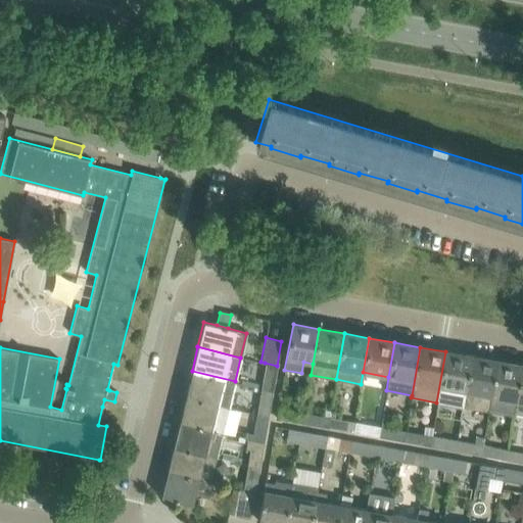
[(463,407),(463,402),(471,357),(445,351),(436,402),(463,407)]
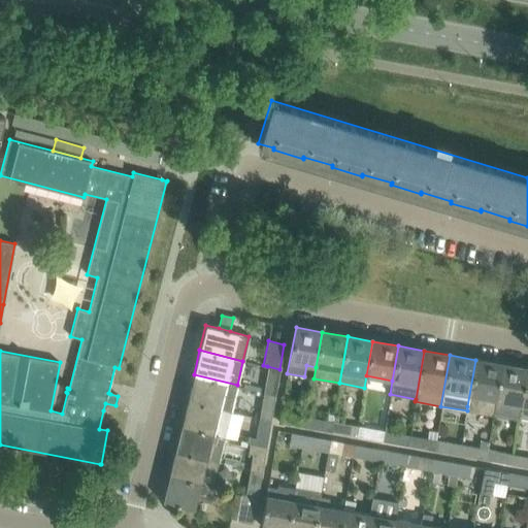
[(492,416),(501,364),(475,360),(467,406),(467,410),(492,416)]
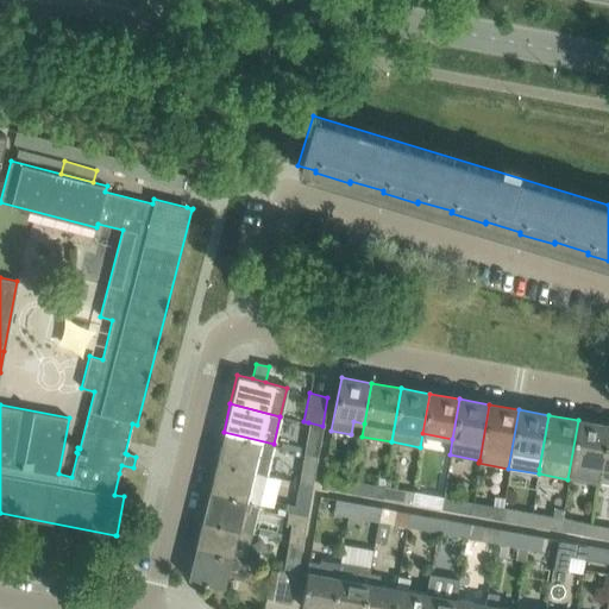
[(597,484),(598,482),(598,479),(608,426),(578,420),(567,479),(597,484)]
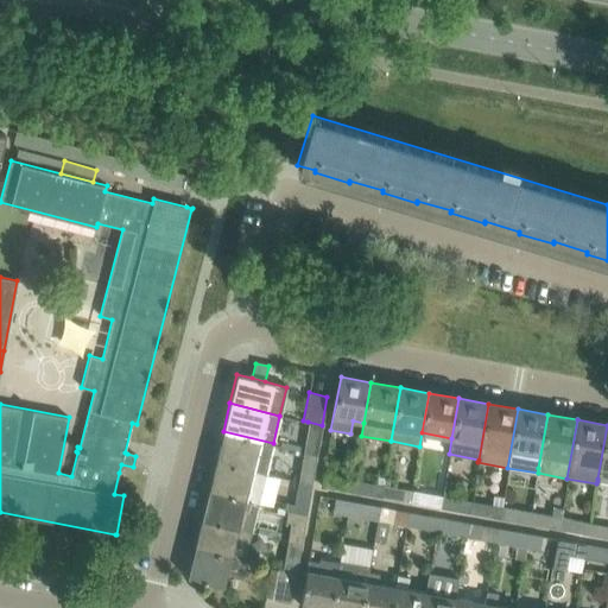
[(308,422),(303,450),(317,454),(322,425),(308,422)]
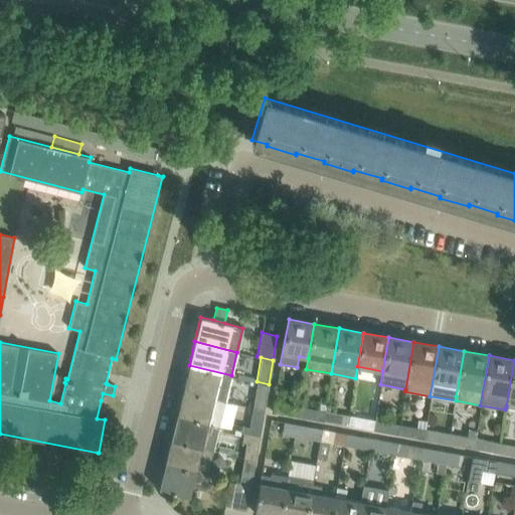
[(514,409),(514,359),(514,360),(506,405),(506,407),(514,409)]
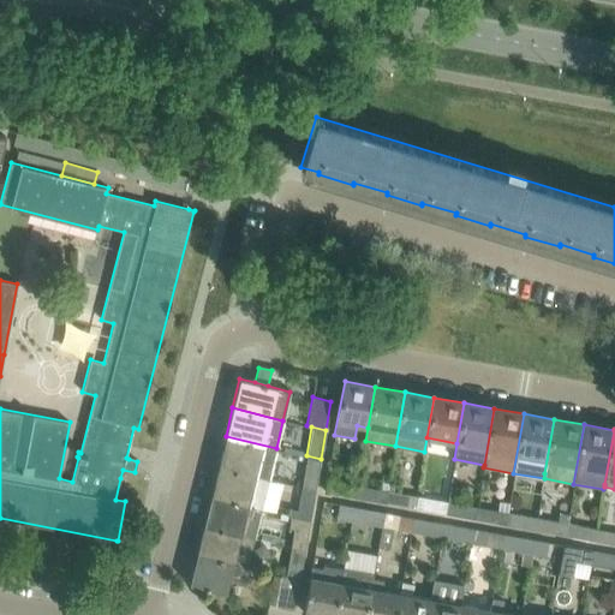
[(276,448),(226,436),(218,467),(268,479),(276,448)]
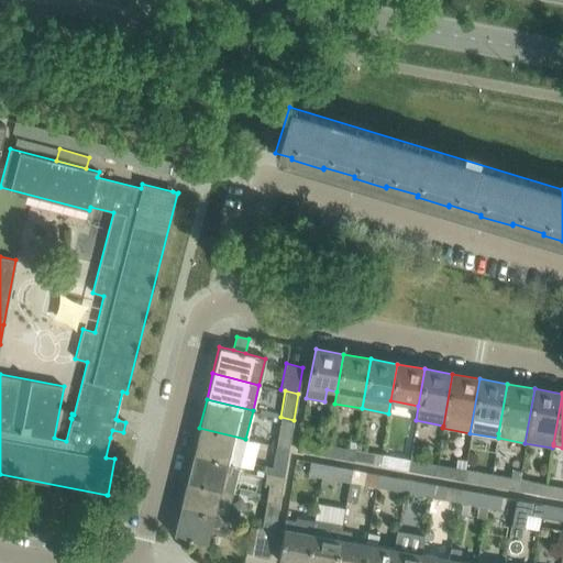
[(280,417),(275,445),(289,449),(294,420),(280,417)]
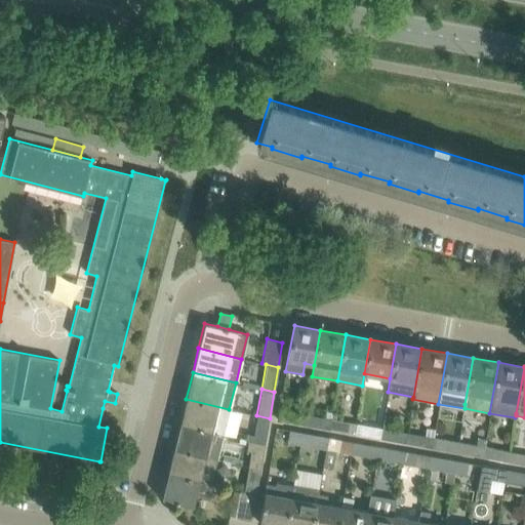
[(229,409),(186,399),(179,422),(224,433),(229,409)]
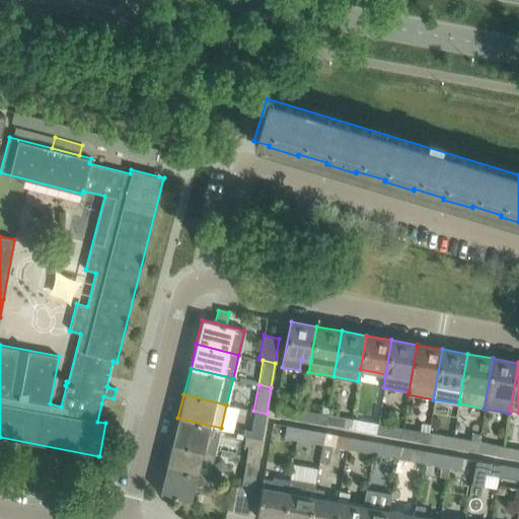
[(274,416),(300,421),(302,411),(276,405),(274,416)]
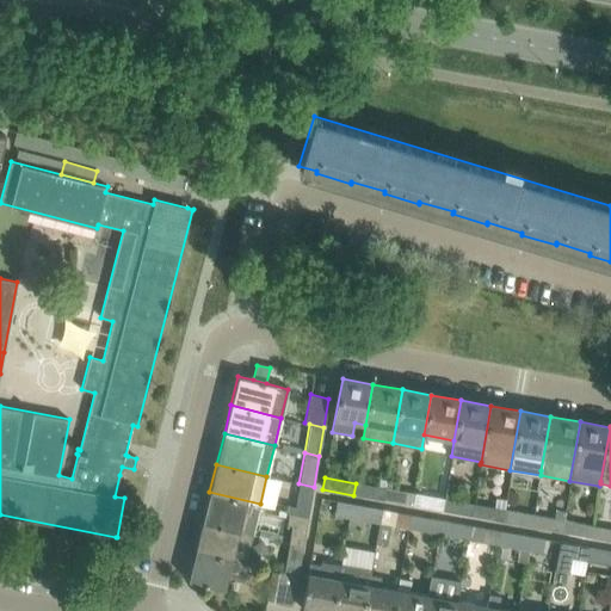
[(446,482),(444,499),(442,511),(471,517),(473,504),(455,501),(457,485),(446,482)]
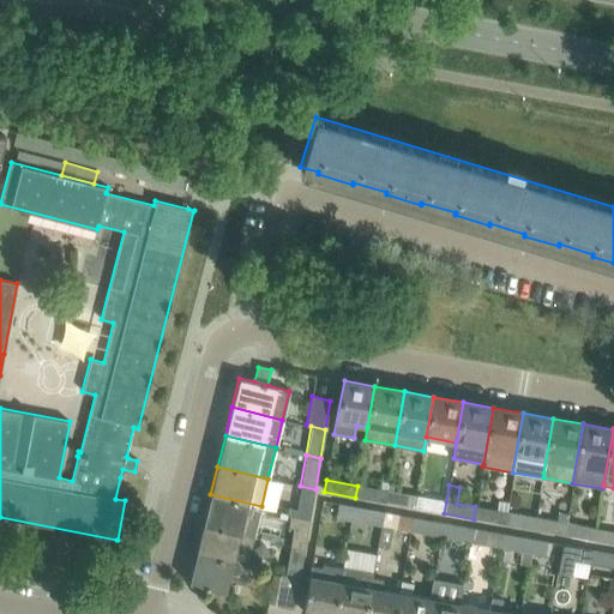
[(300,486),(296,507),(311,511),(315,489),(300,486)]
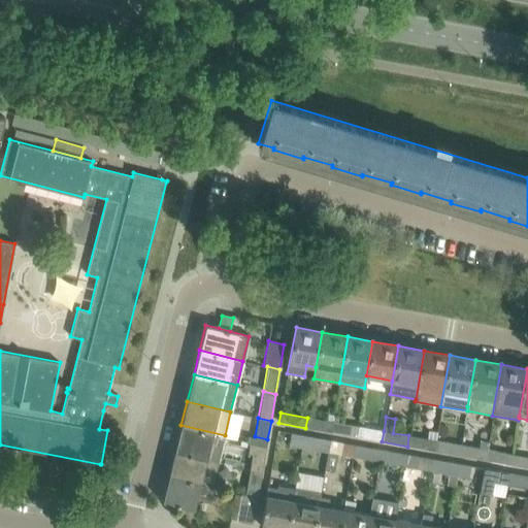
[(305,428),(331,433),(332,422),(307,418),(305,428)]
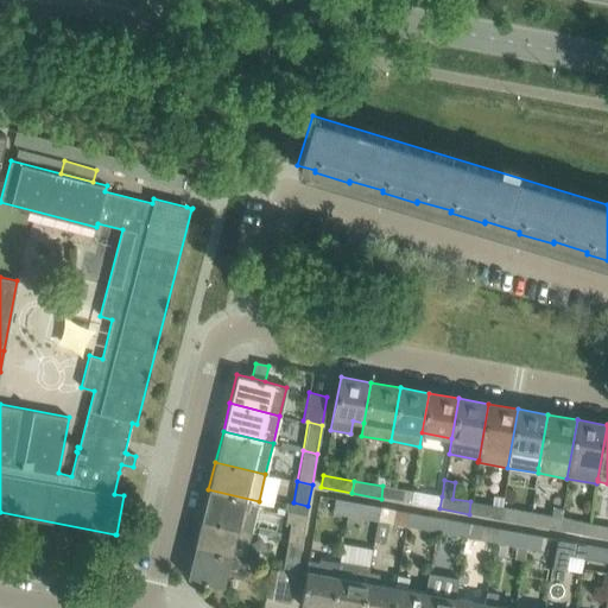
[(392,487),(390,500),(410,504),(412,491),(392,487)]
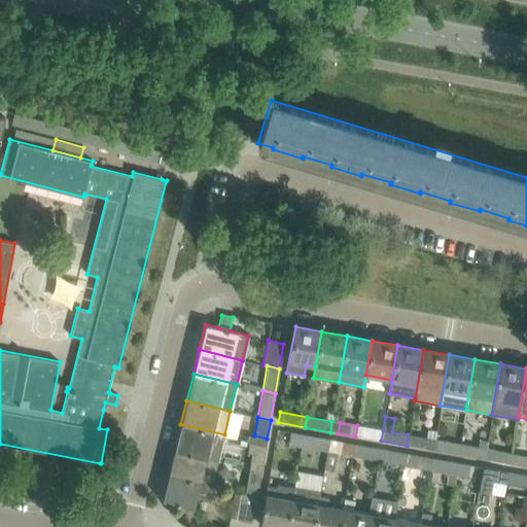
[(224,434),(180,424),(174,449),(218,460),(224,434)]
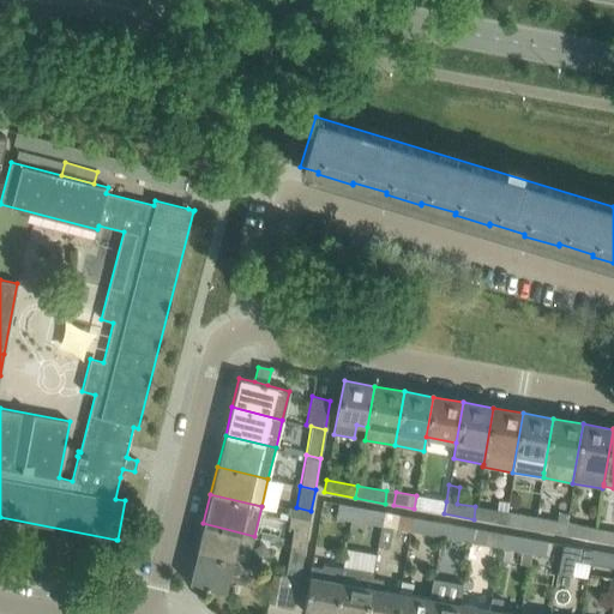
[(414,509),(444,513),(446,501),(416,495),(414,509)]
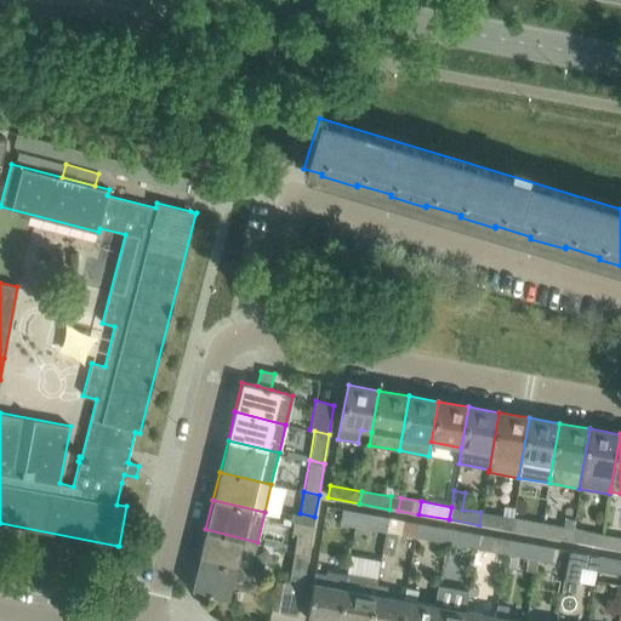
[(342,510),(340,527),(353,529),(357,512),(342,510)]
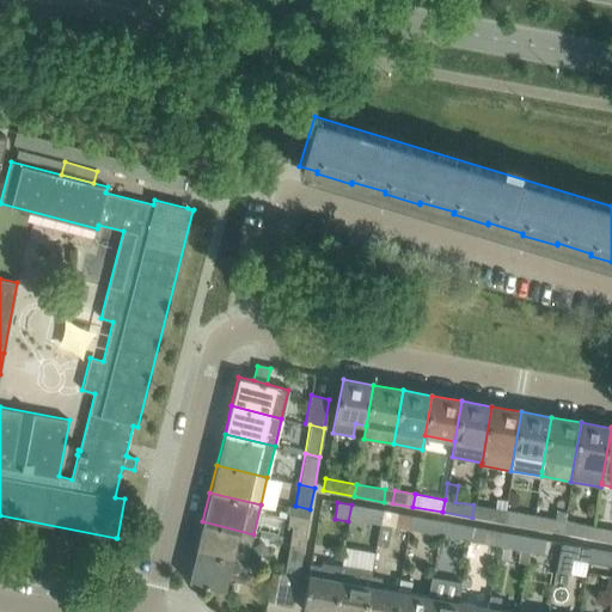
[(366,507),(352,505),(348,521),(363,524),(366,507)]
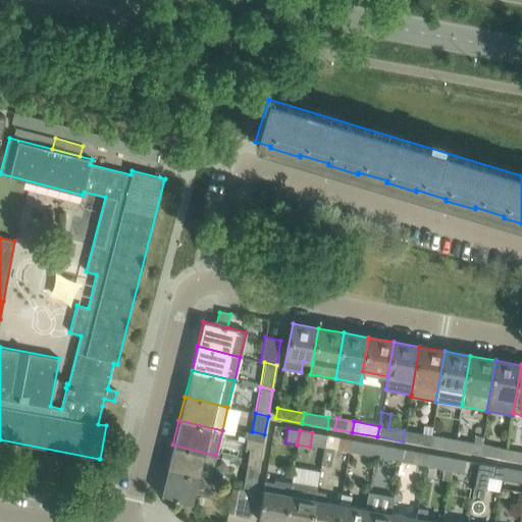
[(430,435),(404,430),(403,441),(428,446),(430,435)]
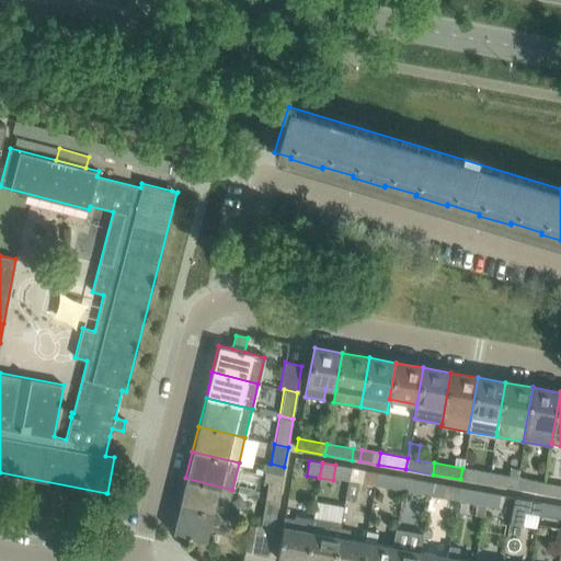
[(356,484),(374,488),(377,472),(348,468),(346,482),(356,484)]
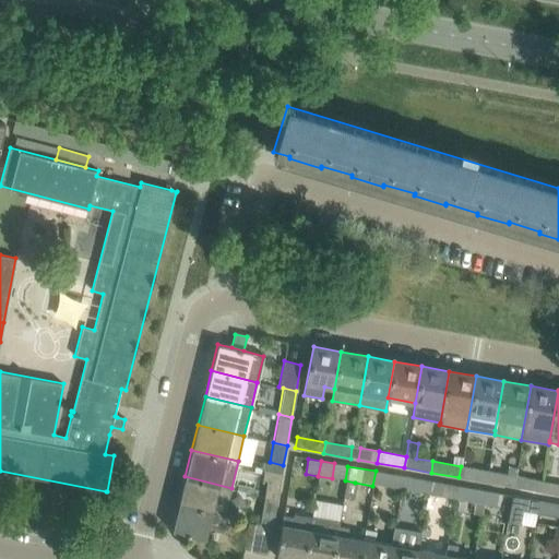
[(459,477),(486,483),(488,472),(461,466),(459,477)]
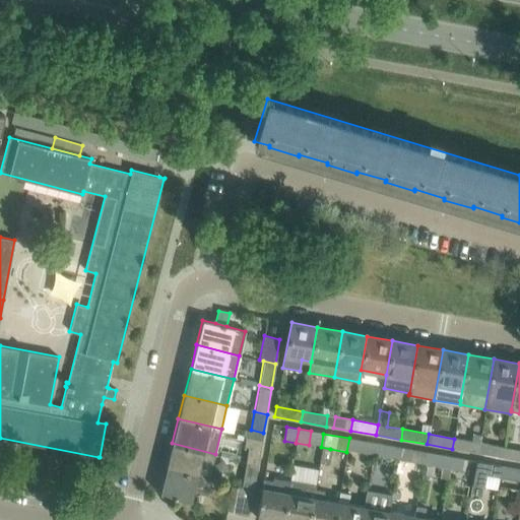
[(452,449),(477,453),(478,443),(480,435),(472,434),(471,442),(454,439),(452,449)]
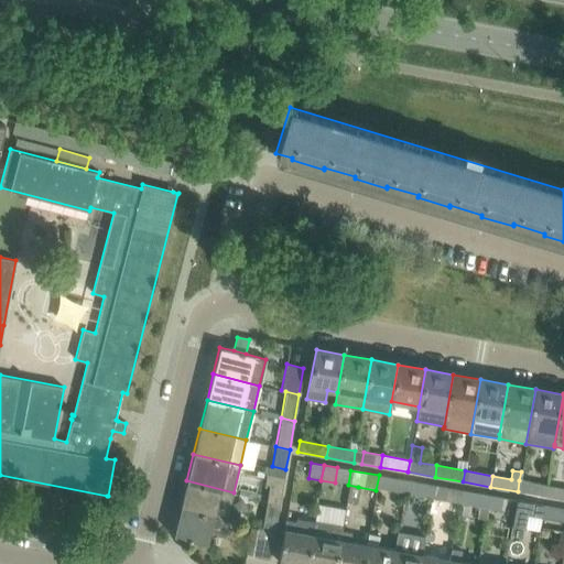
[(266,476),(264,483),(269,484),(267,500),(280,502),(284,476),(267,472),(266,476)]
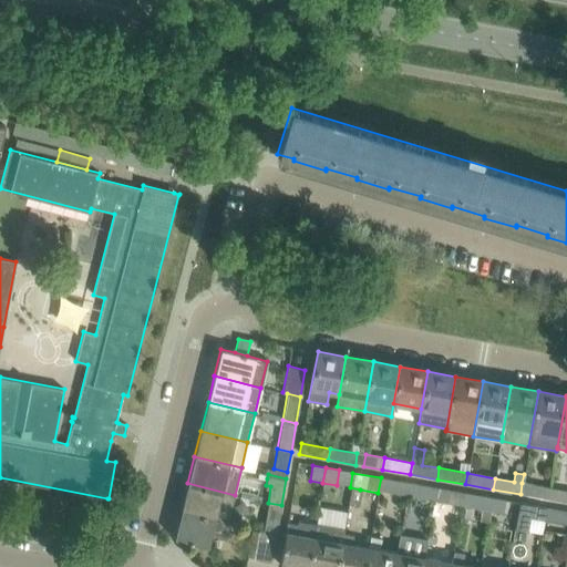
[(409,483),(381,477),(378,493),(405,497),(409,483)]
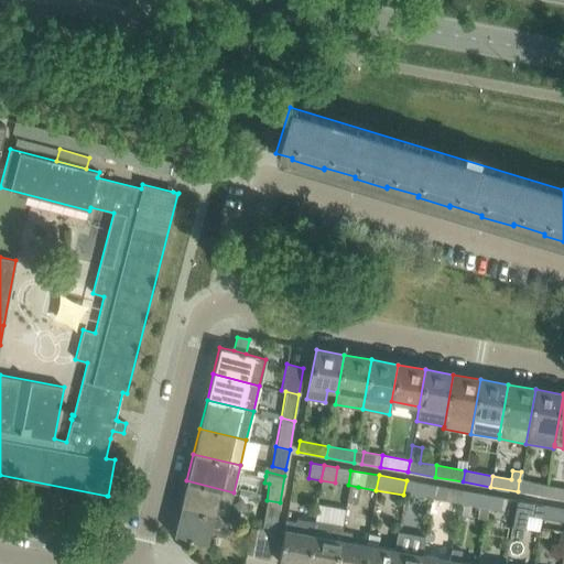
[(234,492),(186,480),(180,508),(226,519),(234,492)]
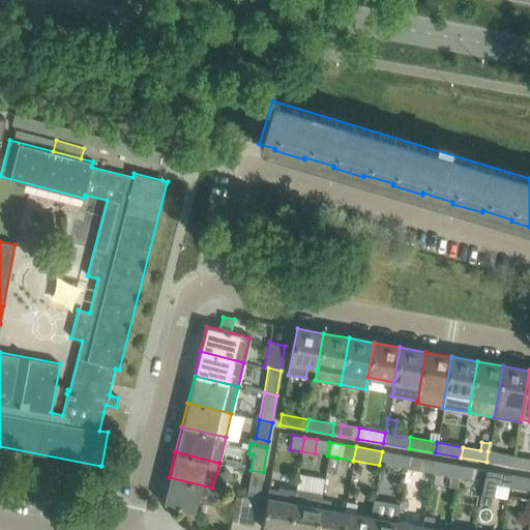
[(379,465),(405,470),(407,455),(382,451),(379,465)]
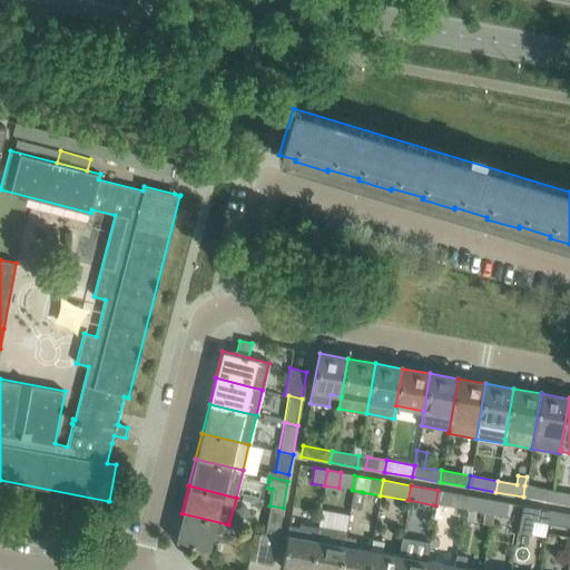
[(533,487),(531,498),(551,502),(553,491),(533,487)]
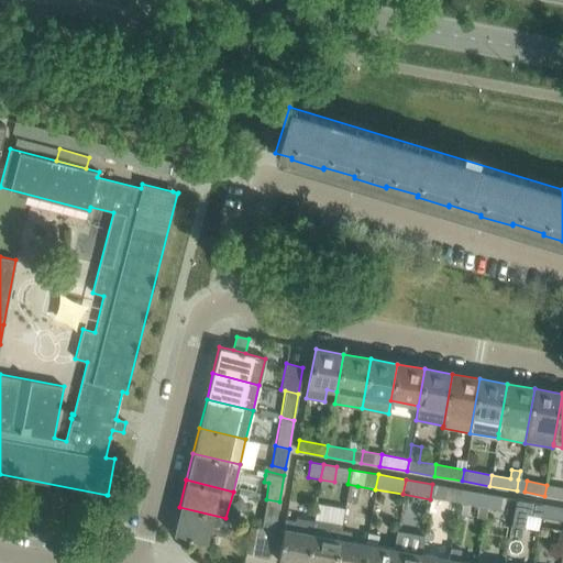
[(348,484),(344,501),(355,504),(357,486),(348,484)]
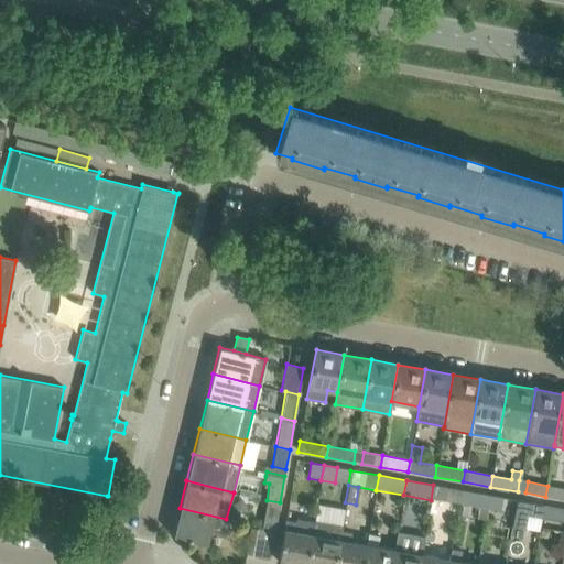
[(433,485),(431,500),(444,502),(447,487),(433,485)]
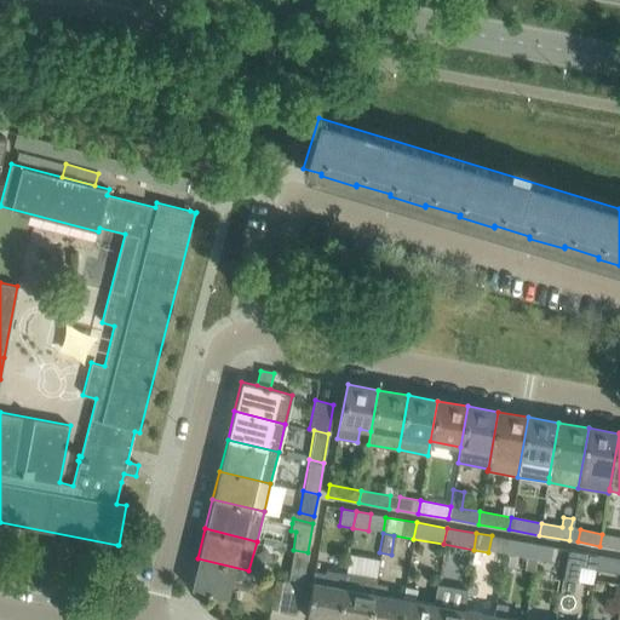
[(619,537),(602,534),(600,546),(619,550),(619,544),(619,537)]
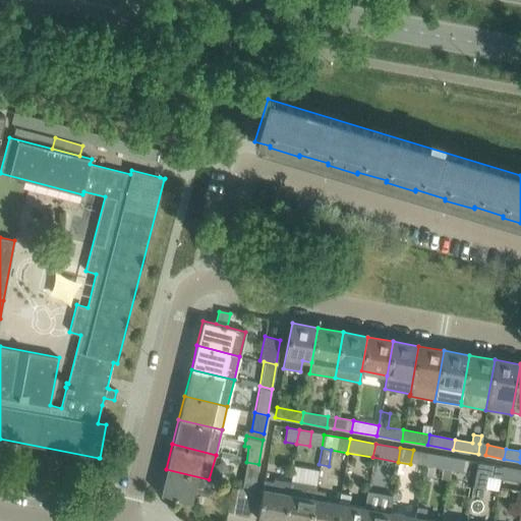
[(452,457),(426,453),(423,466),(449,471),(452,457)]
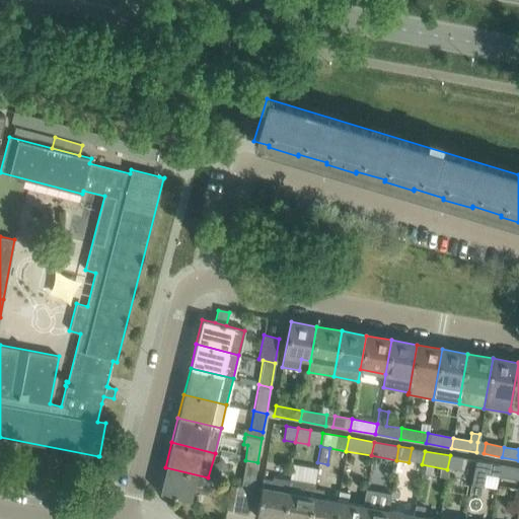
[(464,458),(450,455),(447,469),(461,471),(464,458)]
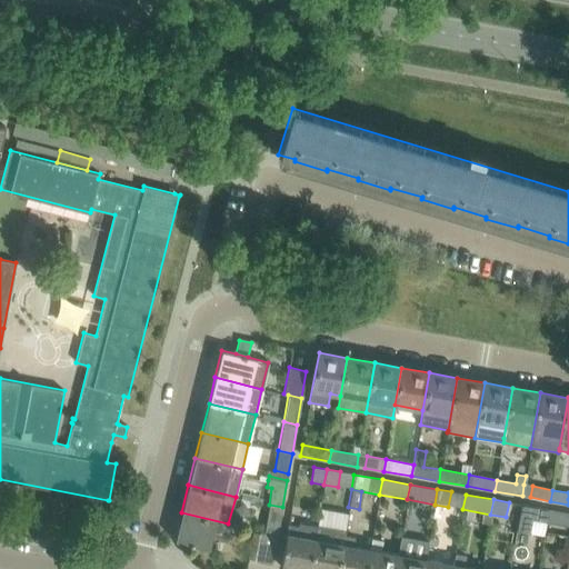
[(282,507),(269,505),(263,532),(278,536),(282,507)]
